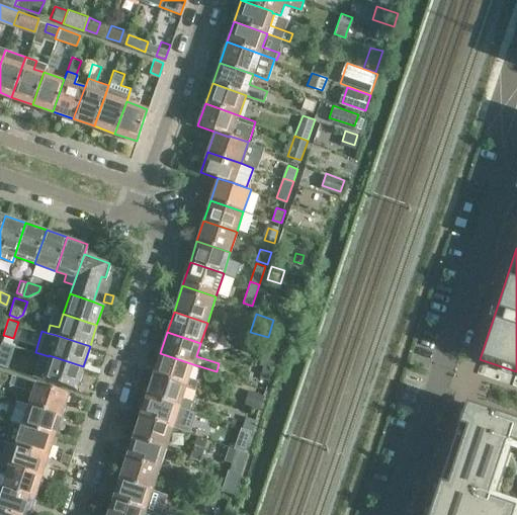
[(271,366),(274,356),(262,352),(259,362),(271,366)]
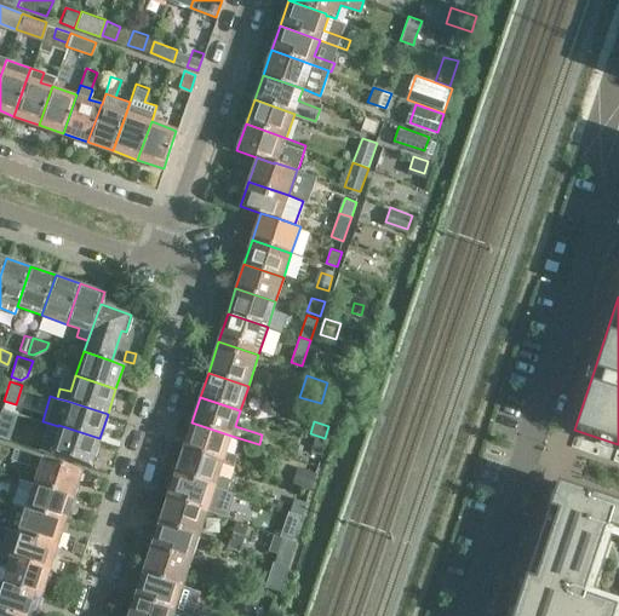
[(191,422),(184,448),(224,461),(223,461),(234,465),(238,455),(227,452),(231,436),(191,422)]
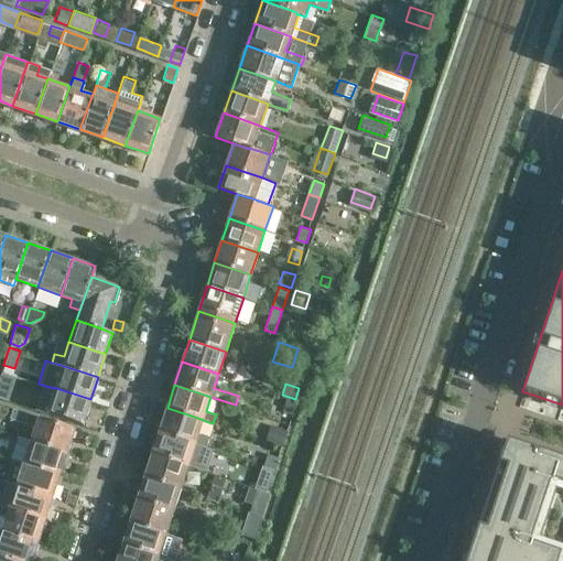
[(23,391),(20,402),(19,402),(45,411),(46,410),(83,422),(90,399),(53,387),(53,388),(50,400),(23,391)]
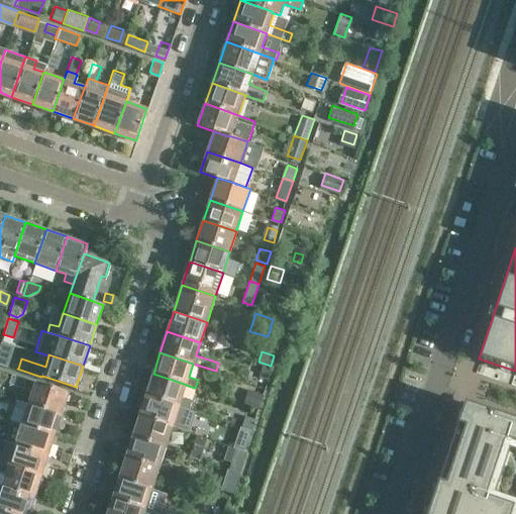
[(267,377),(271,368),(263,365),(259,374),(267,377)]
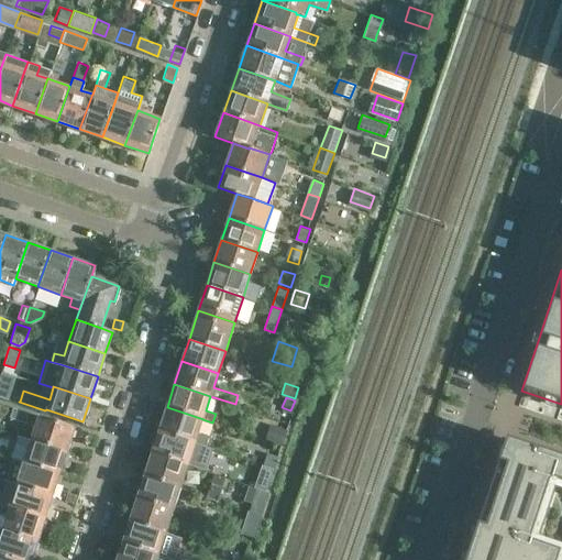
[(74,427),(12,406),(9,416),(34,424),(30,438),(66,450),(74,427)]
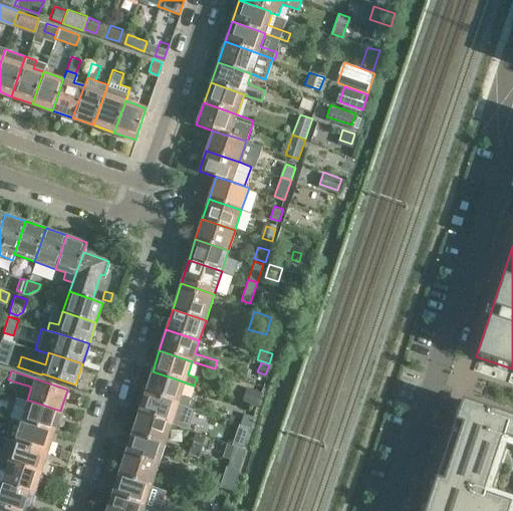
[(146,392),(179,403),(188,406),(191,399),(181,396),(185,382),(186,382),(153,371),(146,392)]
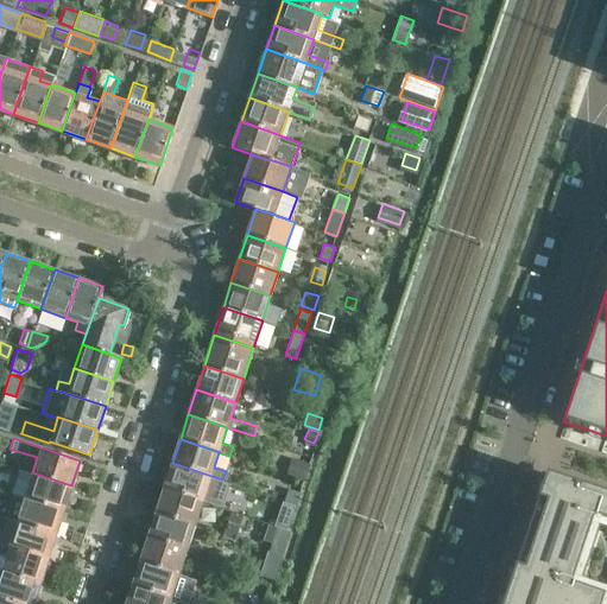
[(284,474),(303,479),(309,462),(290,456),(284,474)]
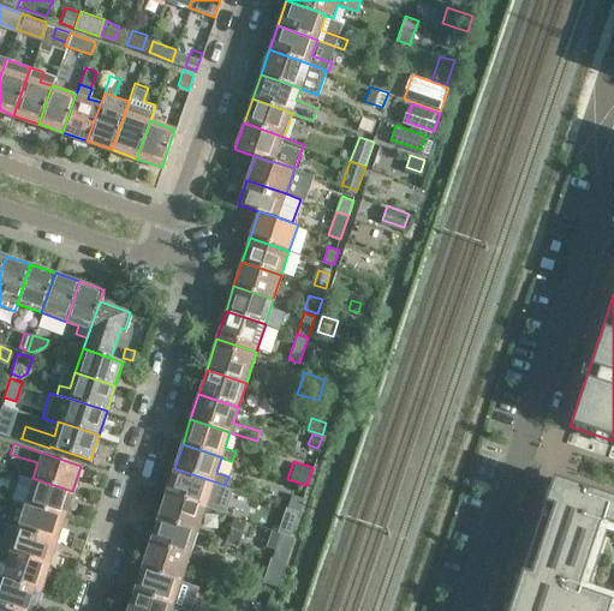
[(174,468),(166,493),(206,507),(236,516),(239,507),(209,497),(214,481),(174,468)]
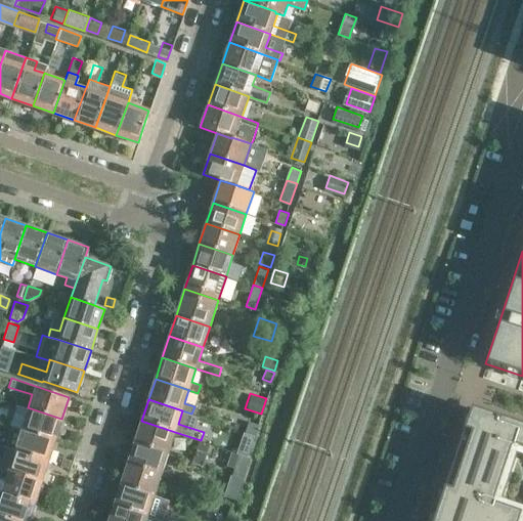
[(8,424),(20,428),(54,440),(61,419),(28,407),(14,403),(8,424)]
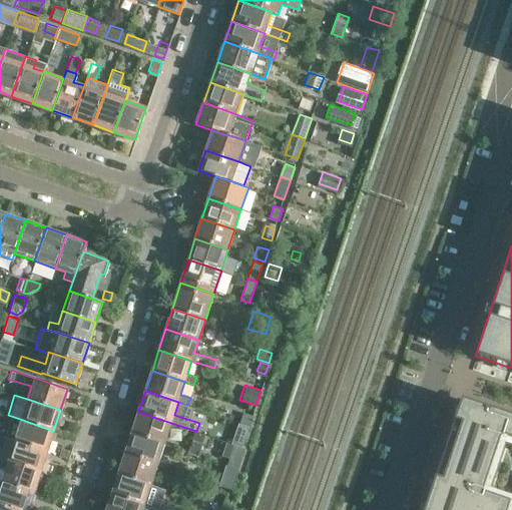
[(430,490),(426,504),(423,509),(511,509),(511,417),(461,400),(434,481),(430,490)]
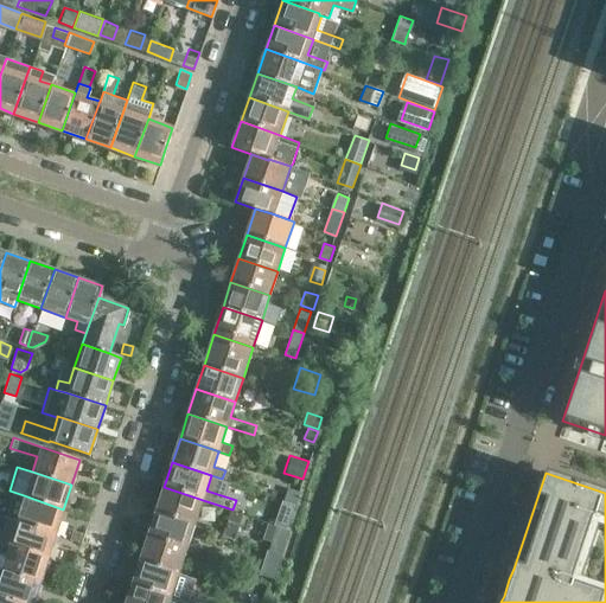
[(286,499),(297,502),(301,489),(291,486),(286,499)]
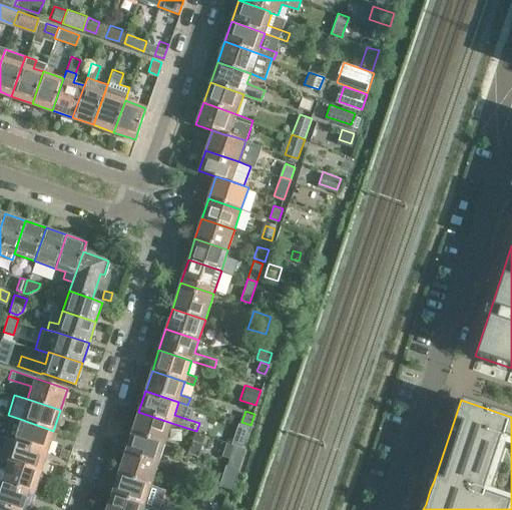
[(138,412),(131,432),(165,443),(171,423),(138,412)]
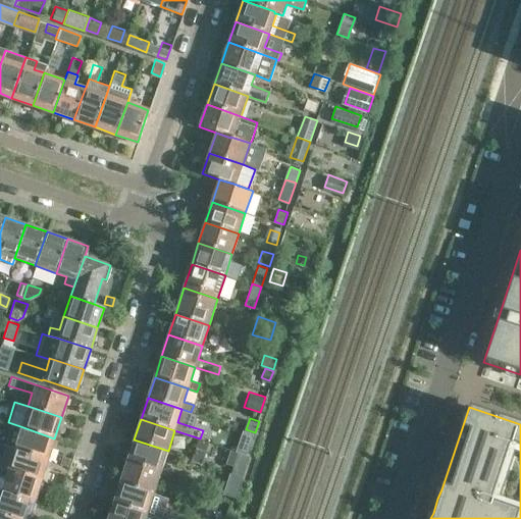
[(20,426),(13,448),(47,459),(54,438),(20,426)]
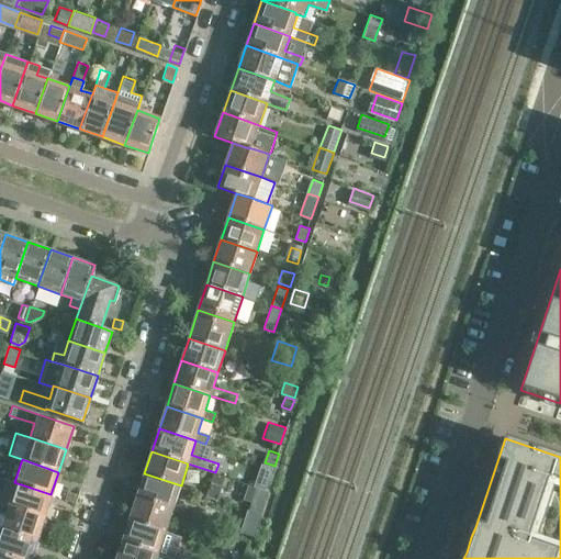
[(209,495),(220,499),(227,477),(216,472),(209,495)]
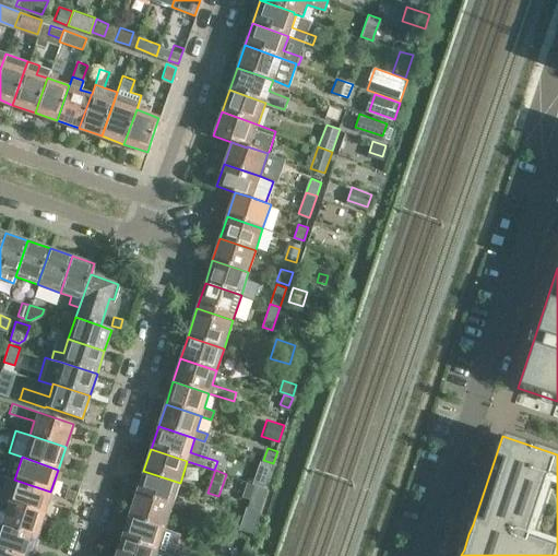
[(143,471),(137,494),(173,507),(180,483),(143,471)]
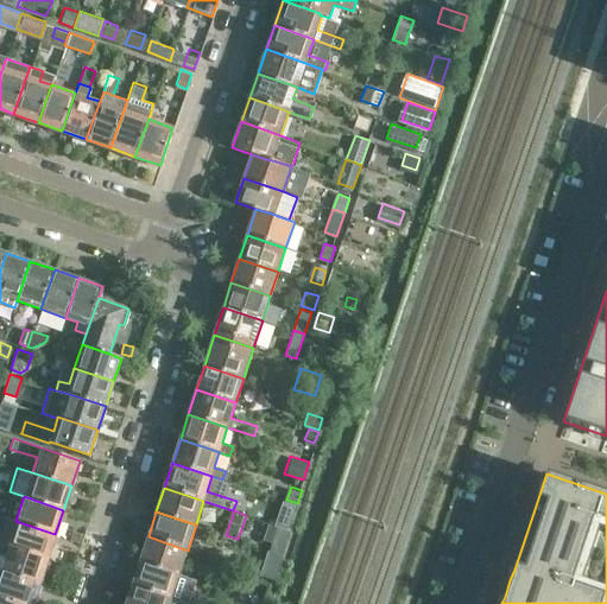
[(16,521),(8,545),(7,546),(48,559),(55,534),(16,521)]
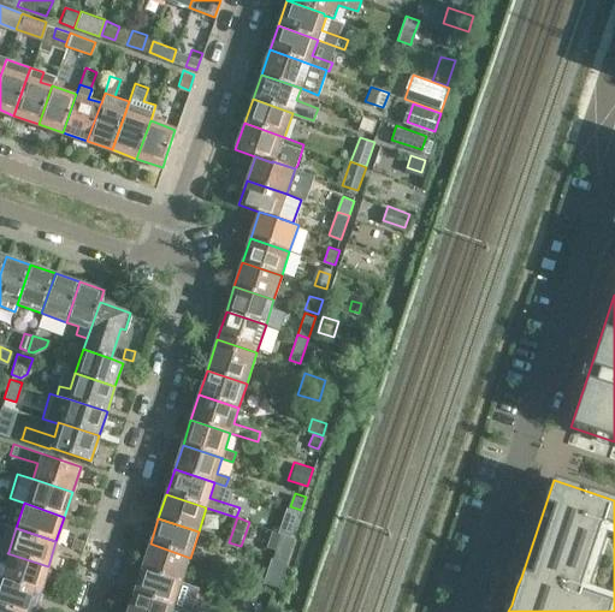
[(293,538),(272,532),(268,545),(278,548),(276,557),(287,559),(293,538)]
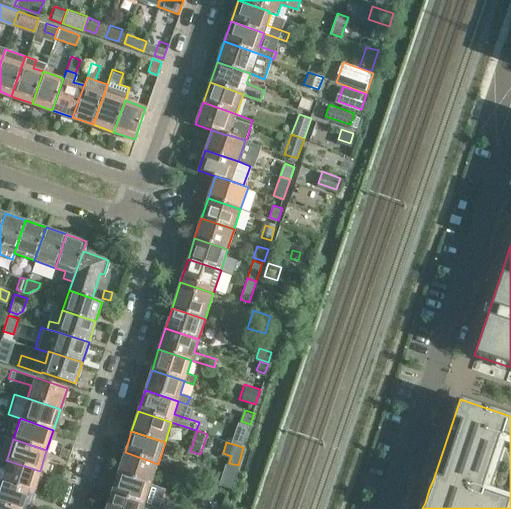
[(60,446),(58,454),(66,457),(68,449),(60,446)]
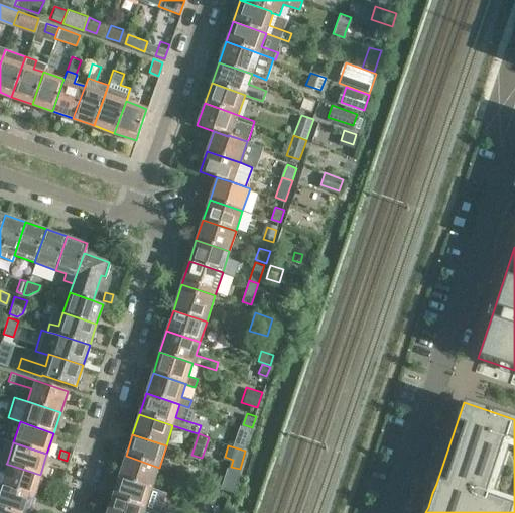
[(185,475),(195,478),(202,458),(191,455),(185,475)]
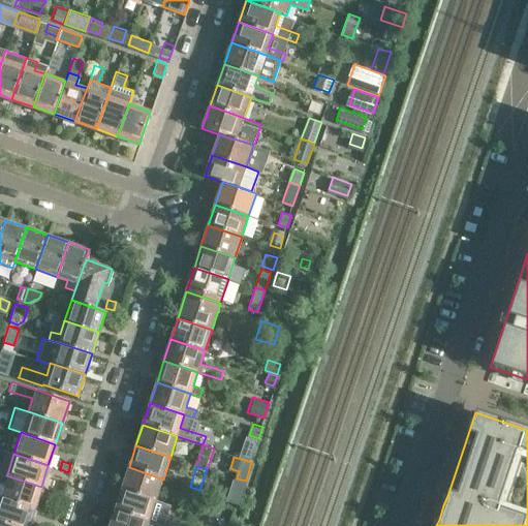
[(129,467),(122,488),(156,499),(163,480),(129,467)]
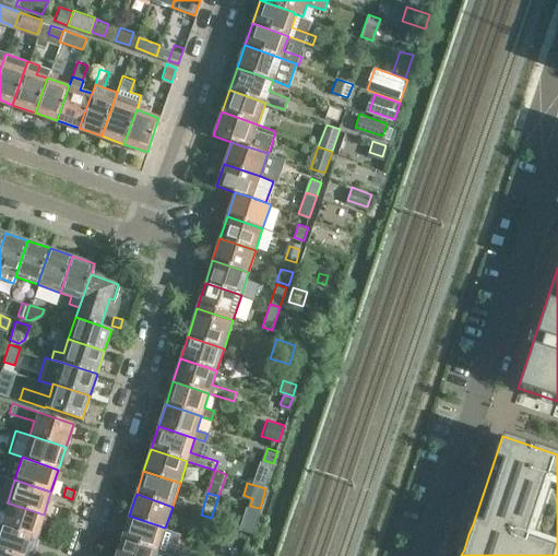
[(0,508),(4,510),(0,524),(36,536),(44,515),(7,503),(8,501),(0,498),(0,508)]
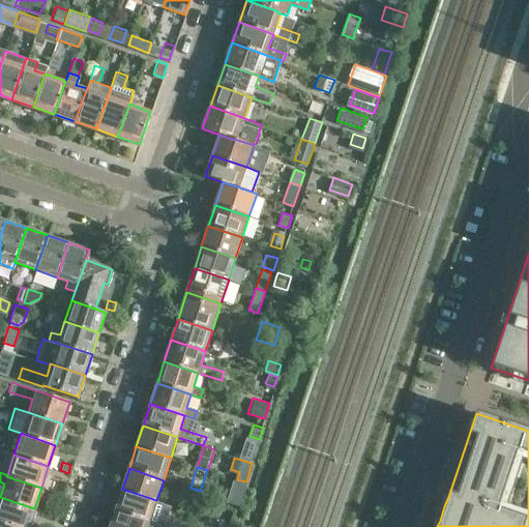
[(122,489),(115,510),(149,521),(159,525),(167,504),(156,500),(122,489)]
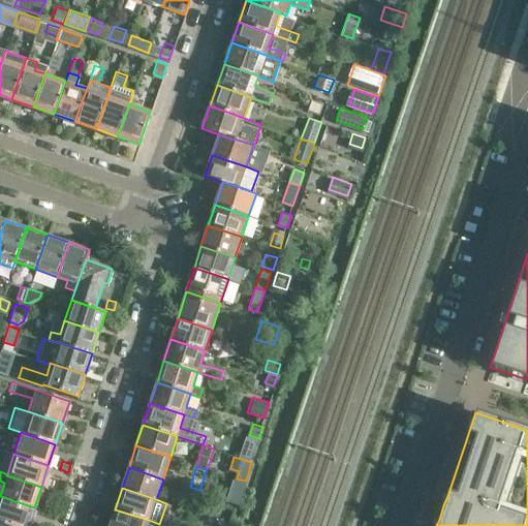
[(0,519),(18,525),(28,525),(34,507),(0,496),(0,519)]
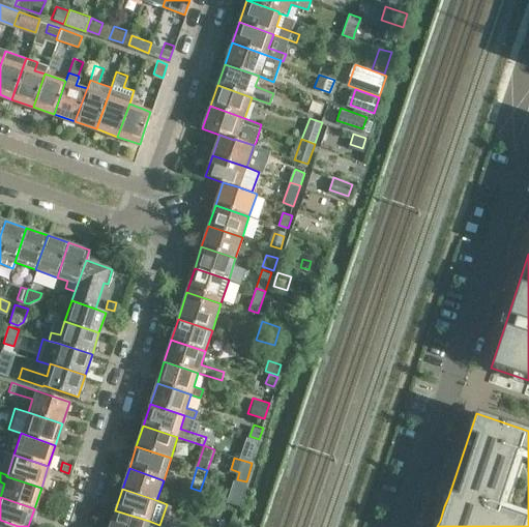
[(183,509),(193,513),(197,500),(186,497),(183,509)]
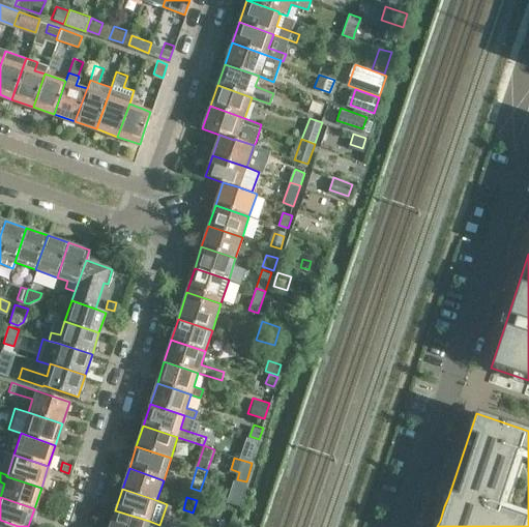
[(115,510),(109,526),(147,526),(149,521),(115,510)]
